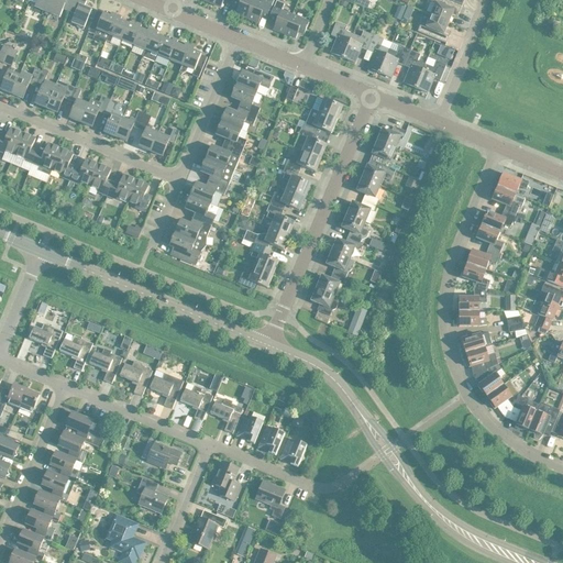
[(36,0),(34,8),(46,12),(51,0),(36,0)]
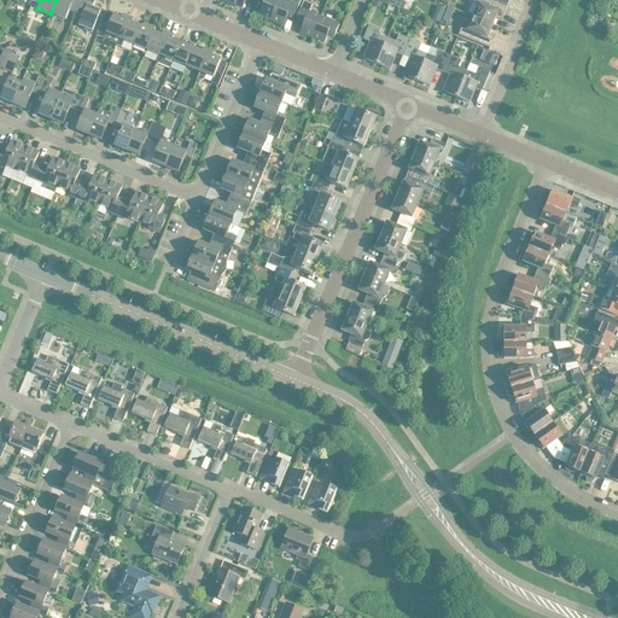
[(56,0),(51,13),(65,19),(69,10),(75,13),(80,0),(56,0)]
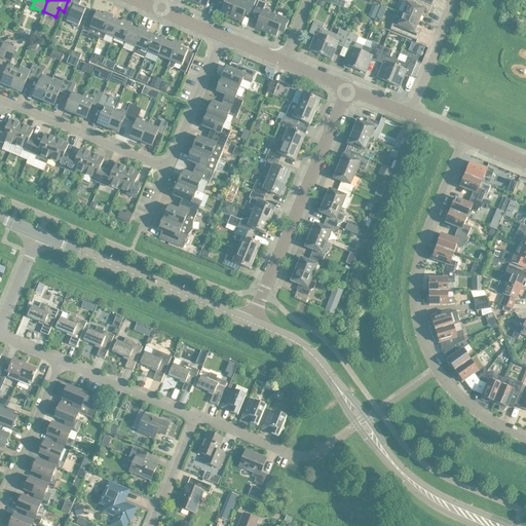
[(77,0),(68,0),(64,11),(70,13),(66,21),(78,26),(85,9),(78,6),(80,1),(77,0)]
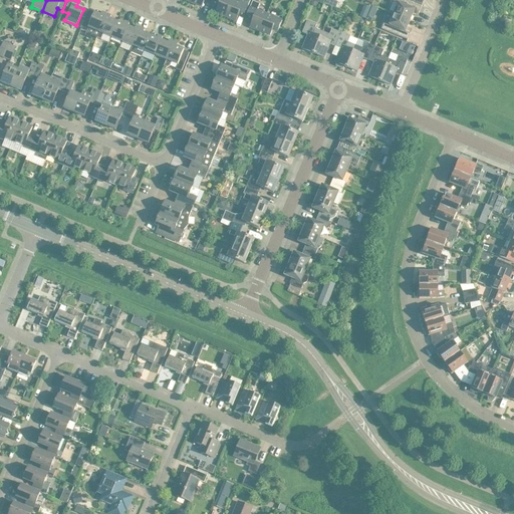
[(211,0),(210,5),(217,8),(215,12),(225,17),(232,0),(211,0)]
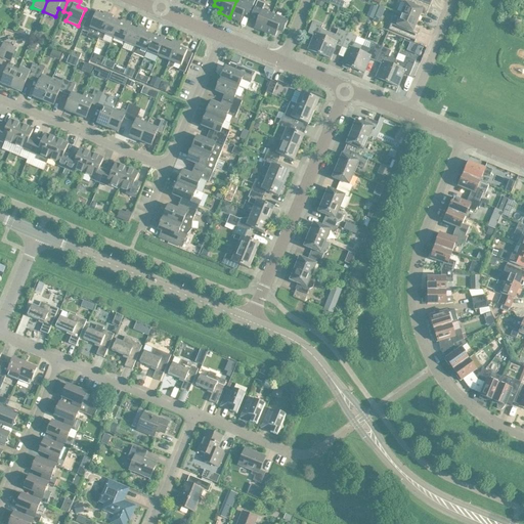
[(236,0),(229,17),(239,22),(243,15),(248,17),(254,0),(236,0)]
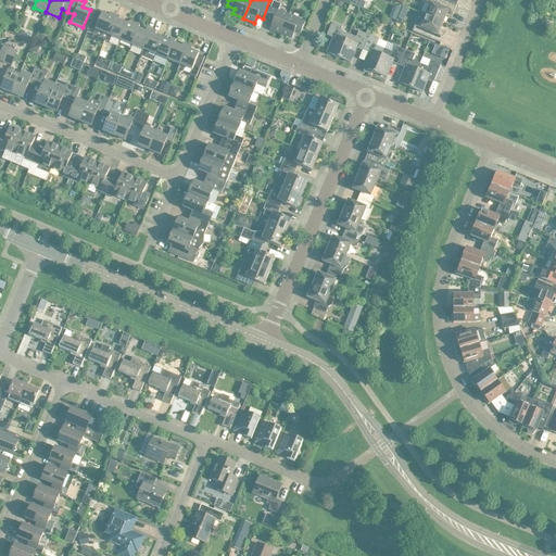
[(430,3),(425,15),(443,23),(446,14),(452,16),(455,7),(440,0),(425,0),(425,1),(430,3)]
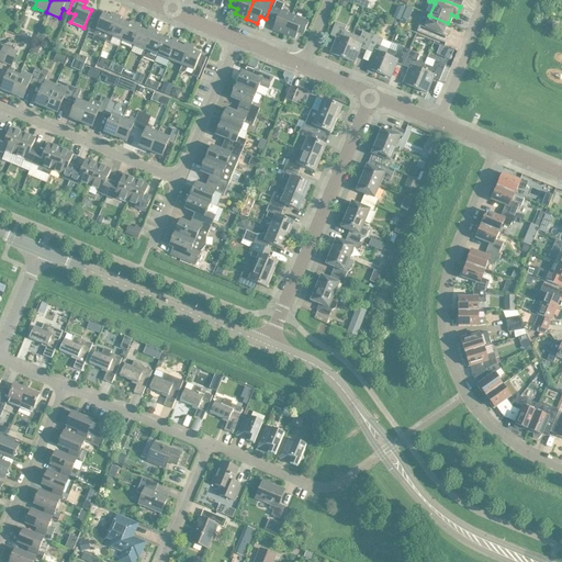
[(283,34),(291,15),(281,11),(283,4),(276,1),(268,21),(274,24),(272,30),(283,34)]
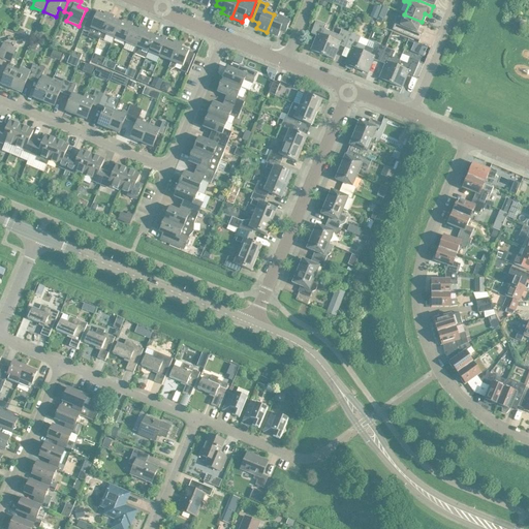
[(101,33),(110,16),(104,13),(103,16),(96,13),(93,21),(88,19),(83,30),(88,33),(90,28),(101,33)]
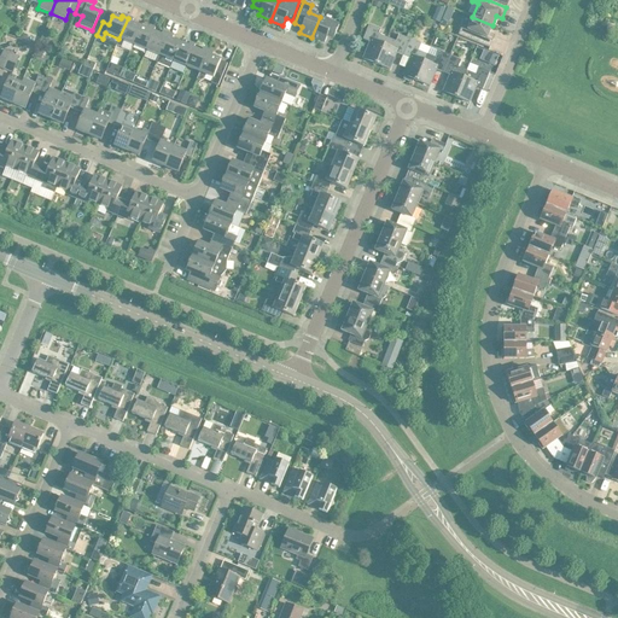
[(320,17),(312,38),(324,42),(327,36),(333,39),(338,25),(320,17)]
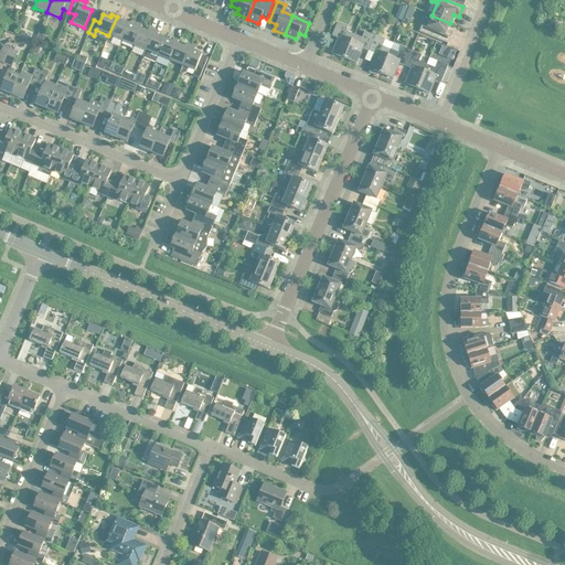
[(450,23),(432,16),(427,27),(422,24),(418,32),(447,44),(452,32),(447,30),(450,23)]
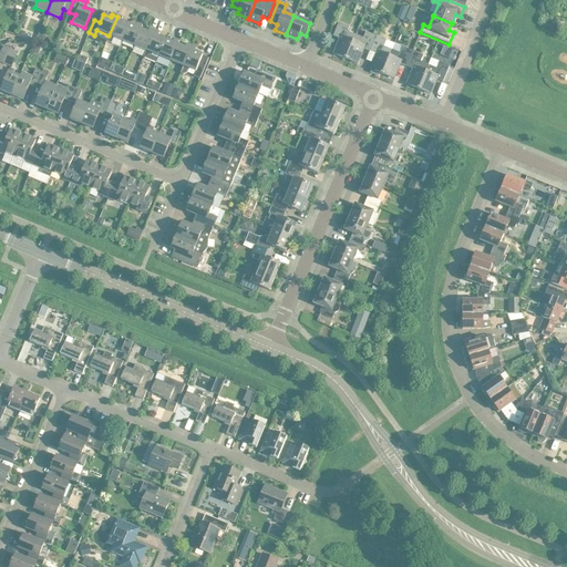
[(109,35),(106,41),(111,43),(113,38),(122,41),(129,24),(121,21),(122,18),(117,17),(109,35)]
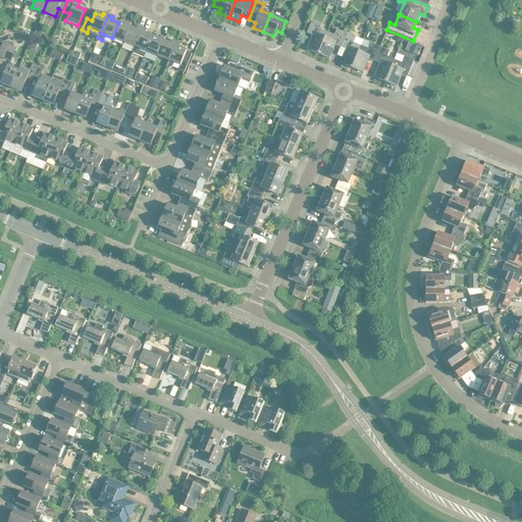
[(316,54),(317,54),(326,32),(319,29),(321,24),(311,20),(306,34),(312,36),(306,49),(316,53),(316,54)]
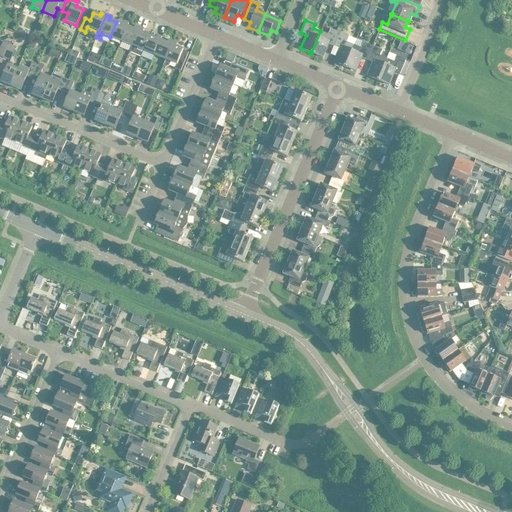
[(127,26),(127,27),(128,24),(123,22),(122,25),(116,22),(110,37),(121,41),(127,26)]
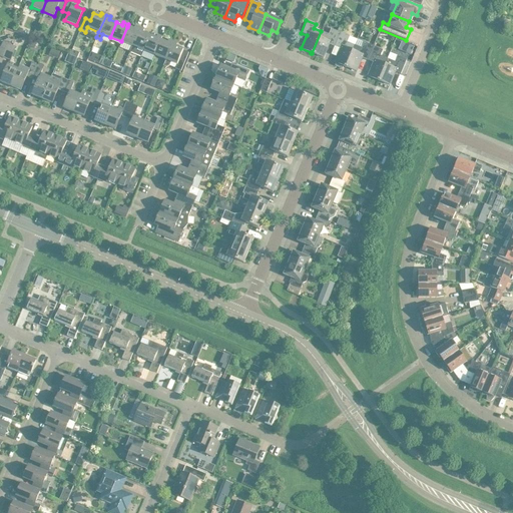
[(133,29),(127,27),(127,26),(121,41),(132,46),(139,28),(134,26),(133,29)]
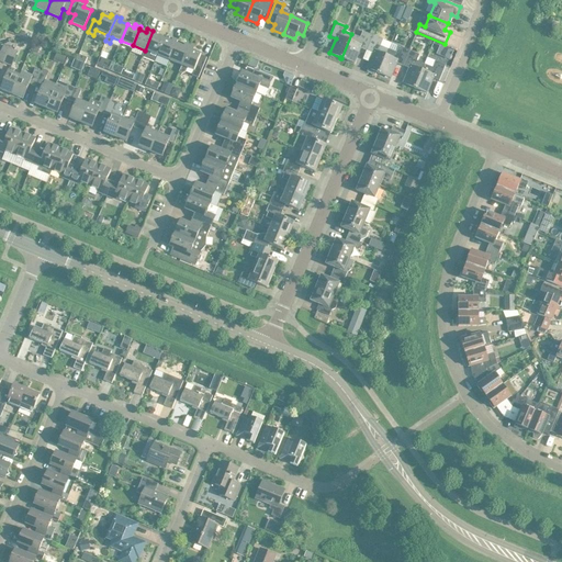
[(157,55),(164,40),(156,36),(157,33),(153,31),(145,51),(142,56),(155,62),(157,55)]
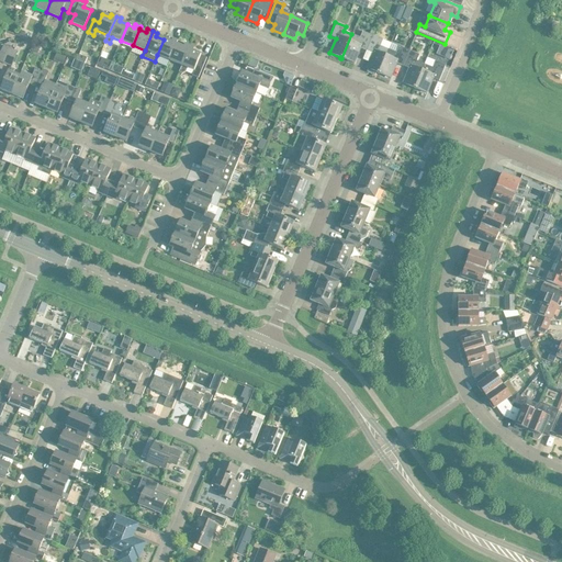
[(351,34),(341,58),(343,59),(343,58),(353,63),(360,48),(366,51),(372,35),(362,31),(359,37),(351,34)]
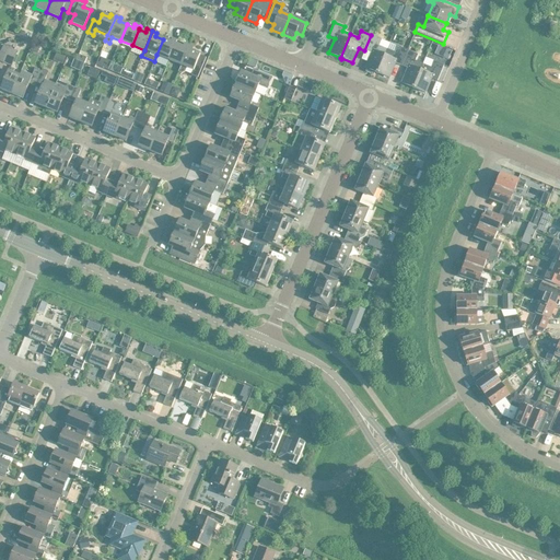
[(375,72),(376,73),(387,49),(378,46),(381,39),(371,35),(364,50),(371,54),(365,68),(366,69),(365,71),(373,74),(374,72),(375,72)]
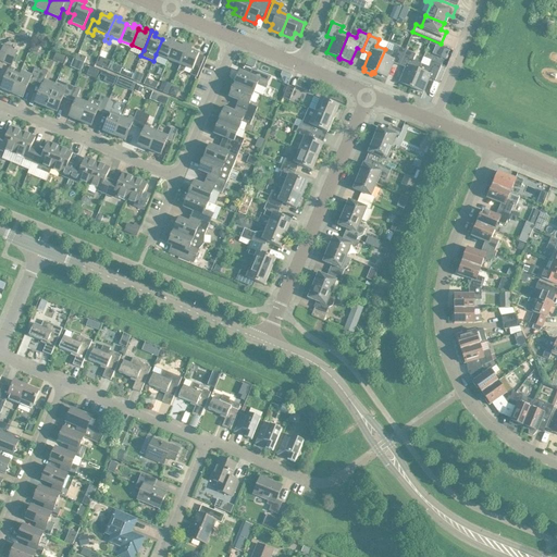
[(174,44),(175,41),(171,39),(170,41),(162,39),(156,54),(168,60),(174,44)]
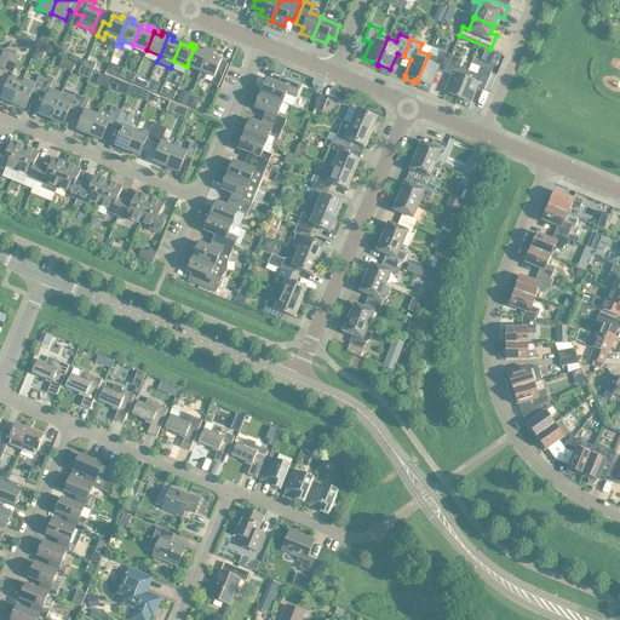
[(202,52),(194,49),(187,67),(200,73),(208,51),(204,49),(202,52)]
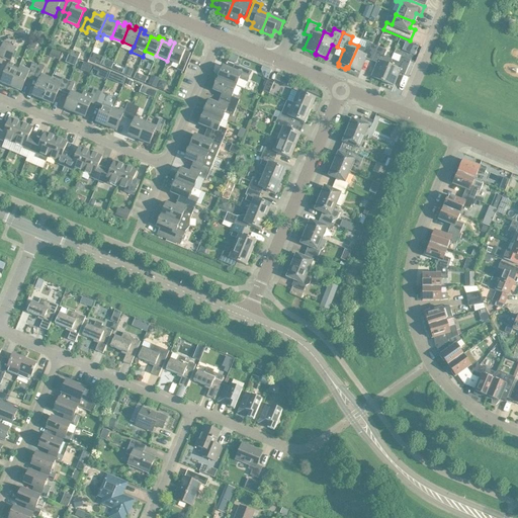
[(0,56),(3,58),(9,44),(2,41),(0,47),(0,56)]
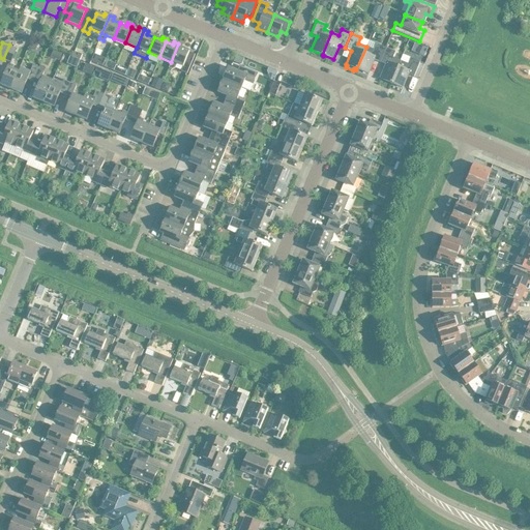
[(178,43),(171,62),(168,68),(171,69),(174,68),(176,64),(182,66),(189,52),(182,49),(183,46),(178,43)]
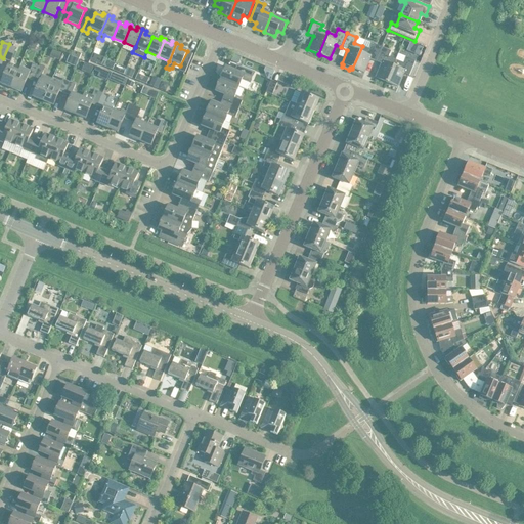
[(362,46),(352,69),(353,69),(354,69),(363,73),(369,59),(376,61),(381,47),(372,43),(369,49),(362,46)]
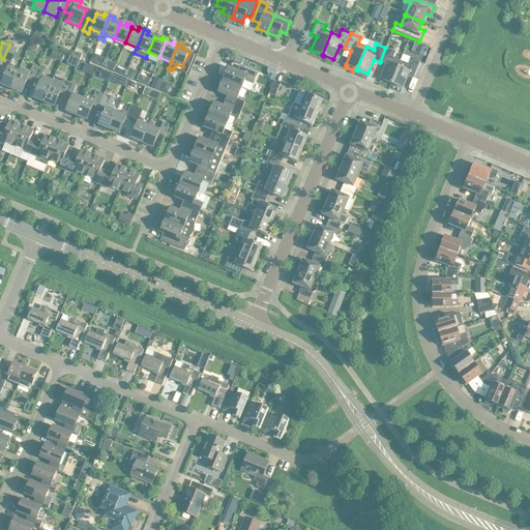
[(9,61),(16,48),(9,45),(3,59),(9,61)]
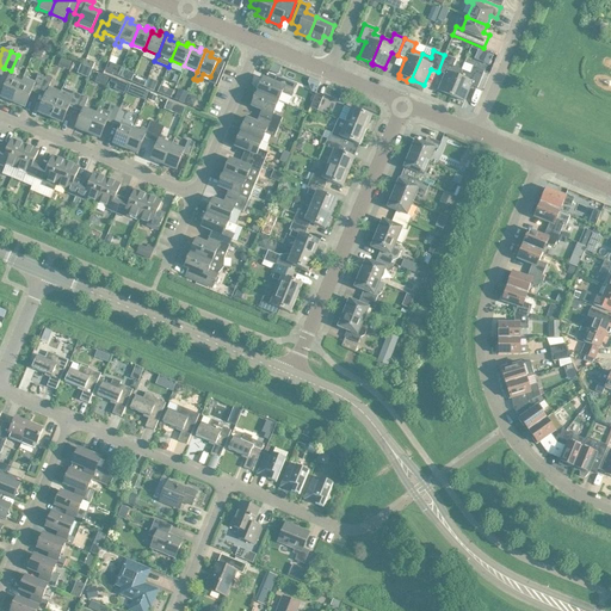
[(444,74),(438,91),(449,96),(450,97),(462,69),(452,66),(456,60),(444,55),(438,72),(444,74)]
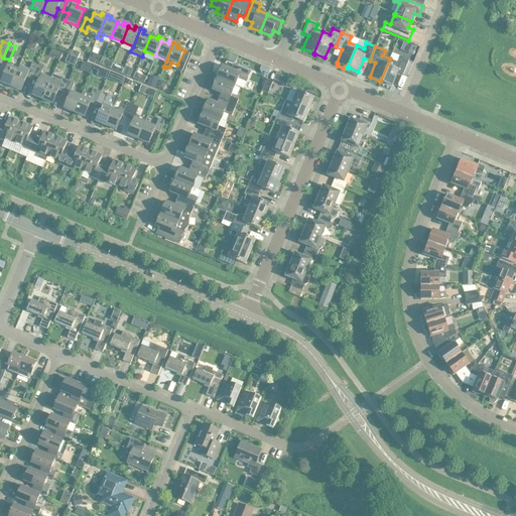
[(103,56),(97,54),(91,52),(88,59),(99,65),(103,56)]
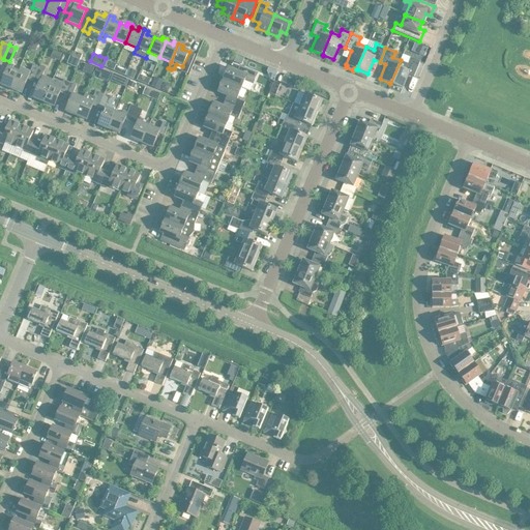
[(401,60),(390,84),(391,84),(392,84),(402,88),(408,74),(414,77),(419,62),(410,58),(408,63),(401,60)]
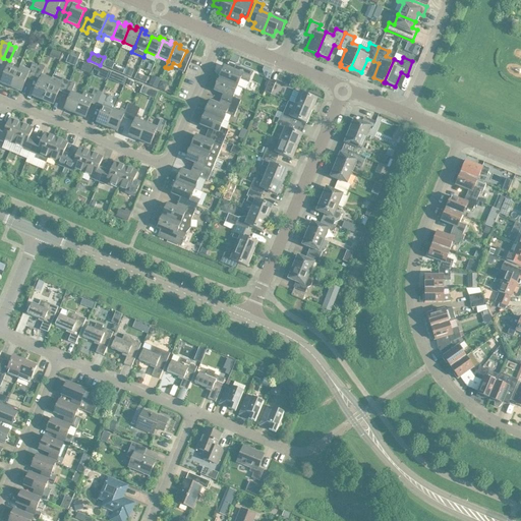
[(0,82),(10,88),(17,70),(11,68),(13,64),(8,62),(0,82)]
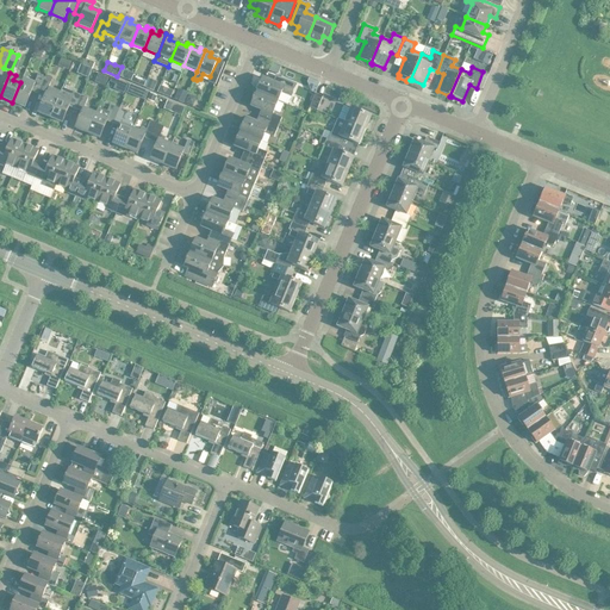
[(45,74),(44,78),(38,94),(44,97),(37,112),(50,118),(61,91),(49,86),(53,76),(45,74)]
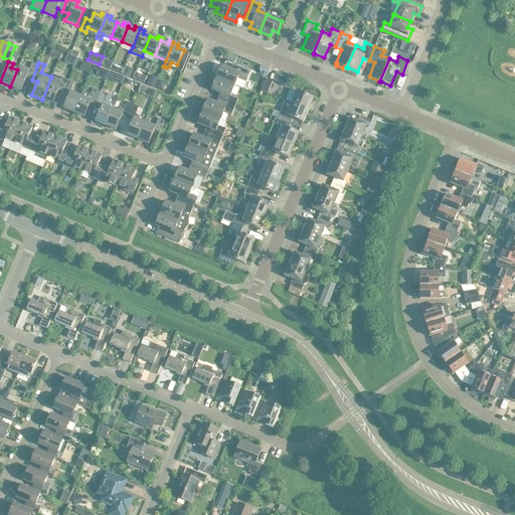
[(26,76),(32,79),(37,65),(31,63),(28,70),(25,68),(25,67),(19,65),(17,69),(10,87),(20,91),(26,76)]
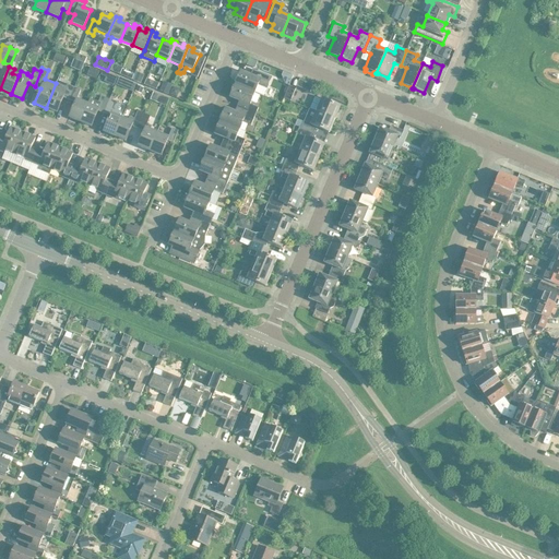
[(131,80),(133,74),(121,69),(119,74),(131,80)]
